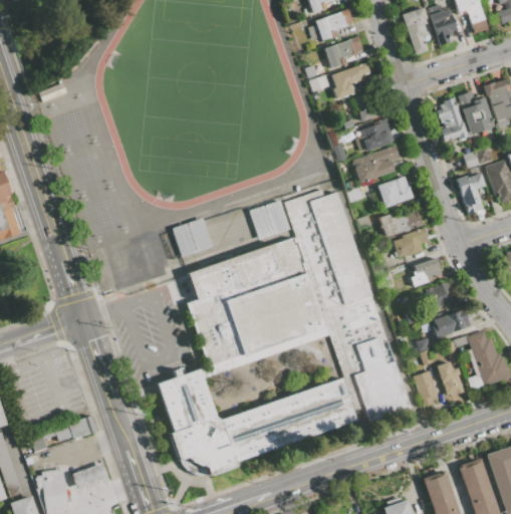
[(307,0),(331,0),(325,2),(327,8),(312,13),(307,0)]
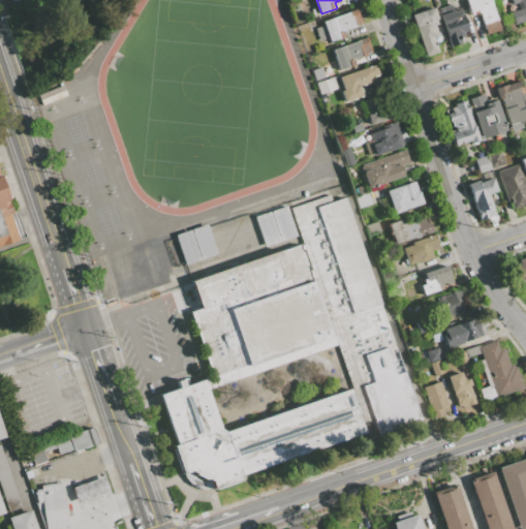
[(468,0),(493,0),(503,29),(489,34),(482,12),(473,16),(468,0)]
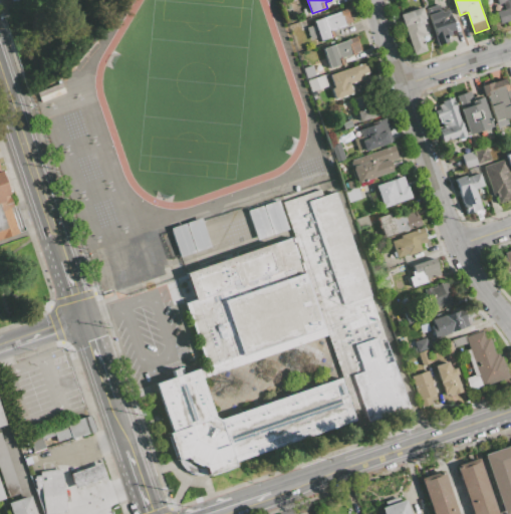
[(510,8),(508,3),(501,5),(499,0),(510,0),(510,20),(503,23),(499,11),(510,8)]
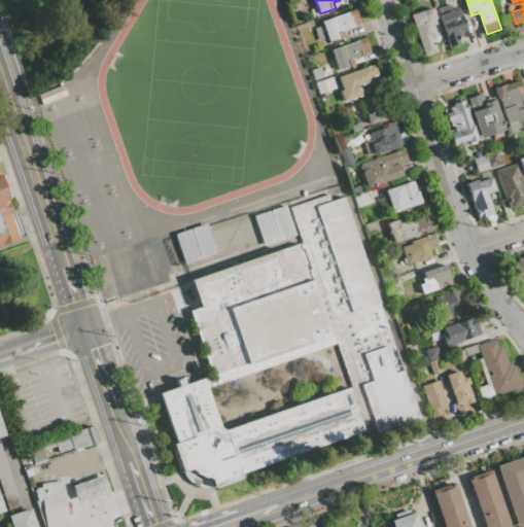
[(439,8),(452,4),(455,12),(462,9),(469,30),(464,32),(465,35),(460,37),(462,43),(452,46),(439,8)]
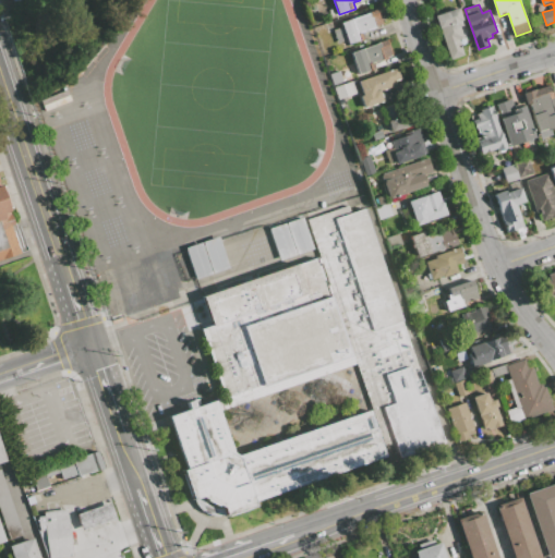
[(436,15),(460,8),(465,21),(461,22),(463,27),(461,27),(466,39),(461,40),(466,55),(453,59),(442,28),(441,28),(436,15)]
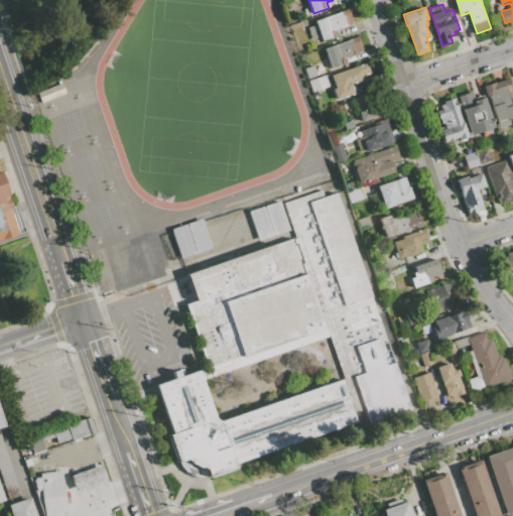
[(355,21),(349,23),(350,26),(337,31),(336,28),(333,29),(329,17),(351,9),(355,21)]
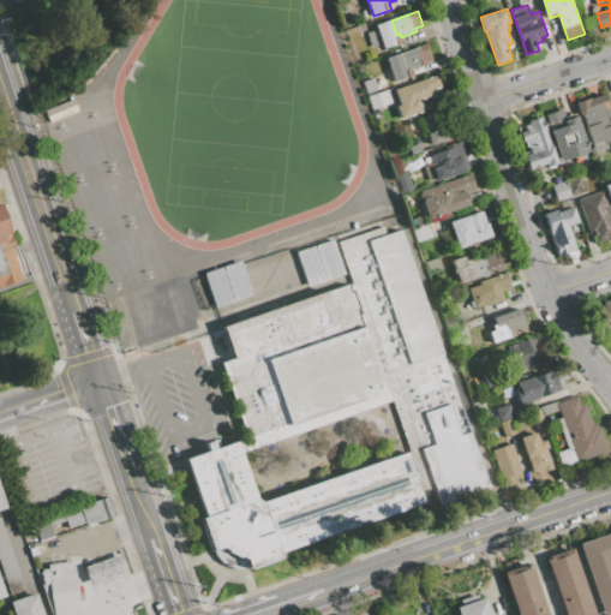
[(377,25),(390,21),(399,45),(385,48),(377,25)]
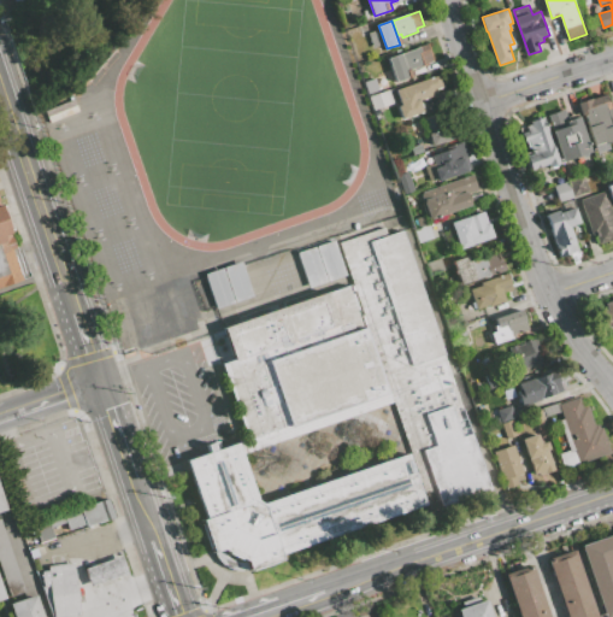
[(370,34),(379,30),(384,46),(375,50),(370,34)]
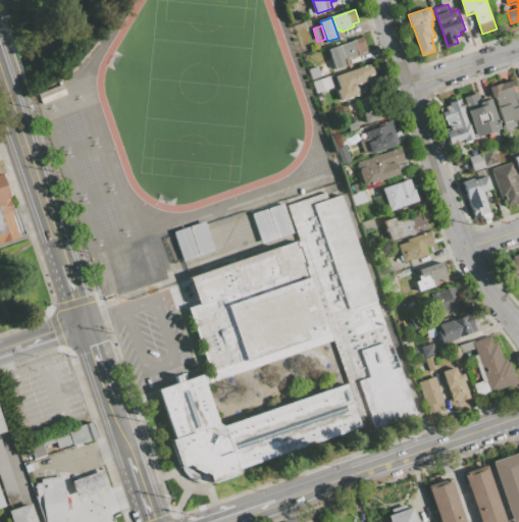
[(330,50),(364,38),(369,52),(350,59),(352,64),(336,69),(330,50)]
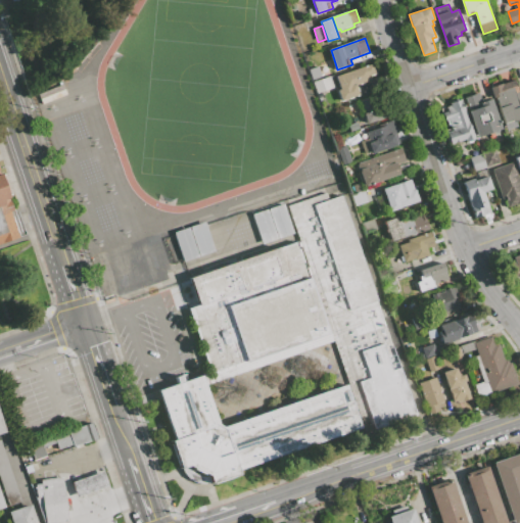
[(337,77),(375,63),(378,74),(373,76),(374,79),(358,85),(362,94),(342,101),(339,90),(342,89),(337,77)]
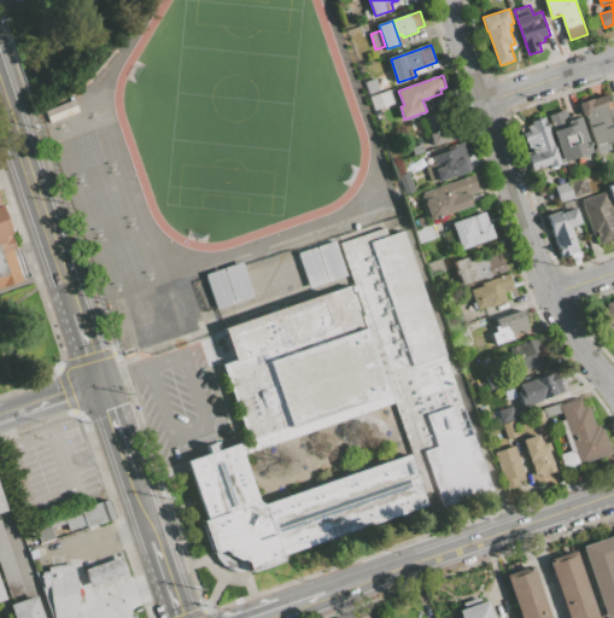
[(366,82),(379,79),(382,91),(370,94),(366,82)]
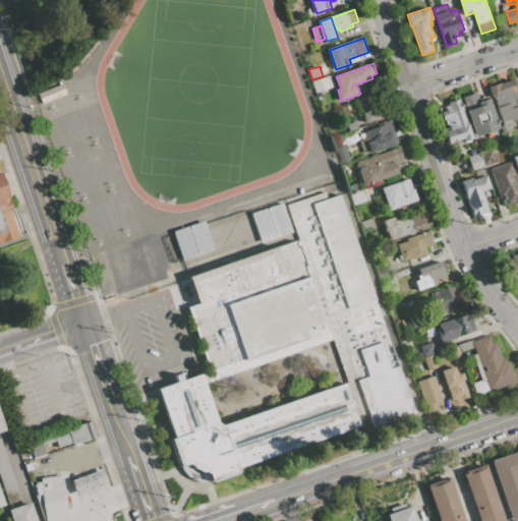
[(313,81),(331,75),(335,88),(318,94),(313,81)]
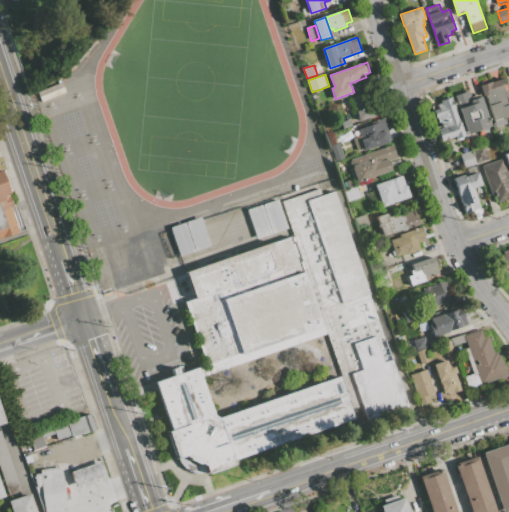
[(482,85),(493,81),(493,82),(505,78),(508,87),(508,96),(507,97),(508,101),(508,117),(505,118),(506,123),(496,126),(494,120),(495,120),(487,96),(485,96),(482,85)]
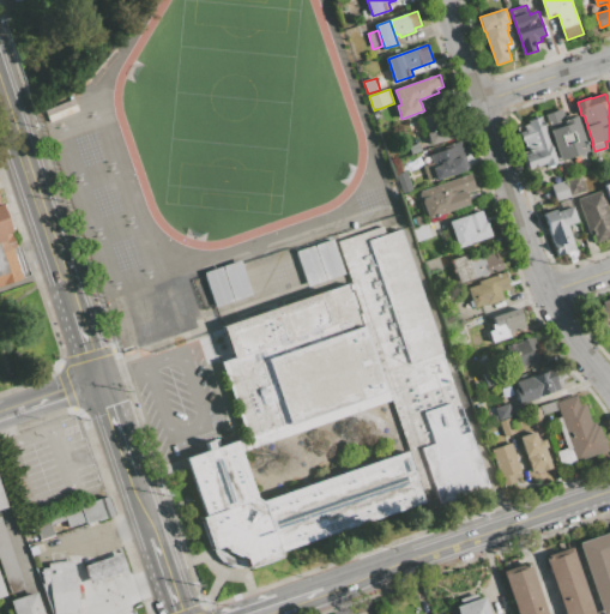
[(544,115),(563,109),(567,118),(578,113),(591,151),(562,161),(551,130),(550,131),(544,115)]
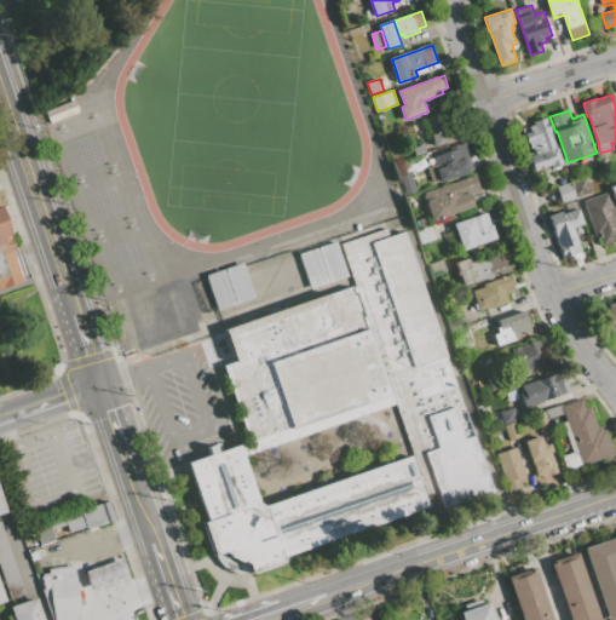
[(427,119),(441,115),(445,130),(461,125),(465,137),(437,147),(427,119)]
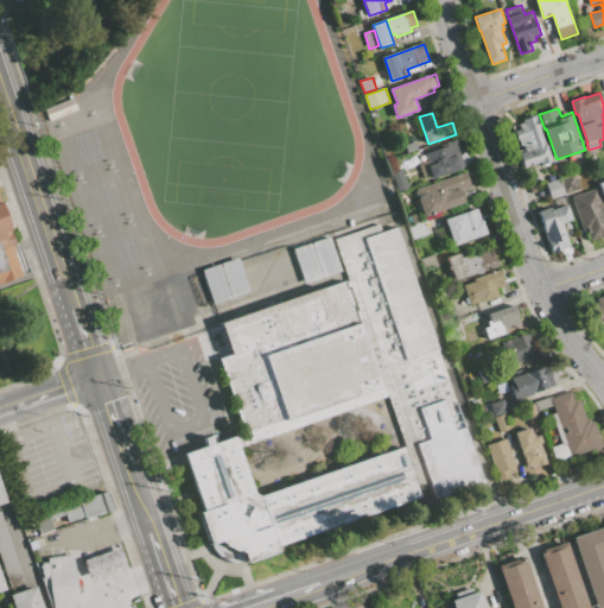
[(520,152),(527,149),(523,138),(516,140),(513,132),(522,130),(521,124),(526,122),(525,119),(538,114),(553,162),(541,165),(540,162),(525,168),(520,152)]
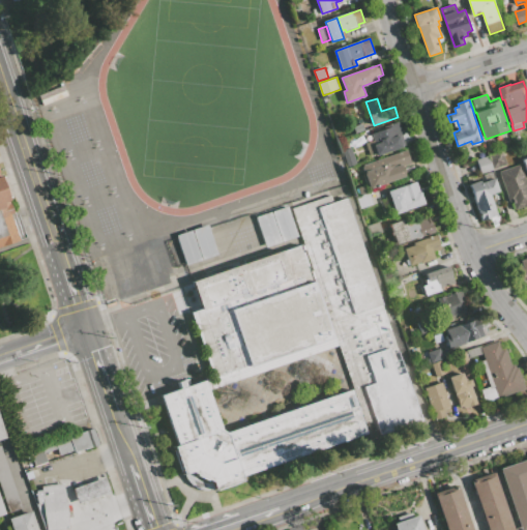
[(379,156),(378,153),(372,156),(367,143),(375,140),(373,134),(390,127),(389,125),(400,122),(408,146),(379,156)]
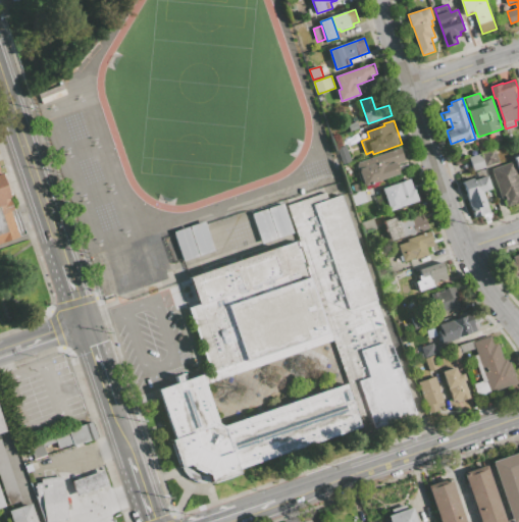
[(350,124),(360,121),(361,127),(352,131),(350,124)]
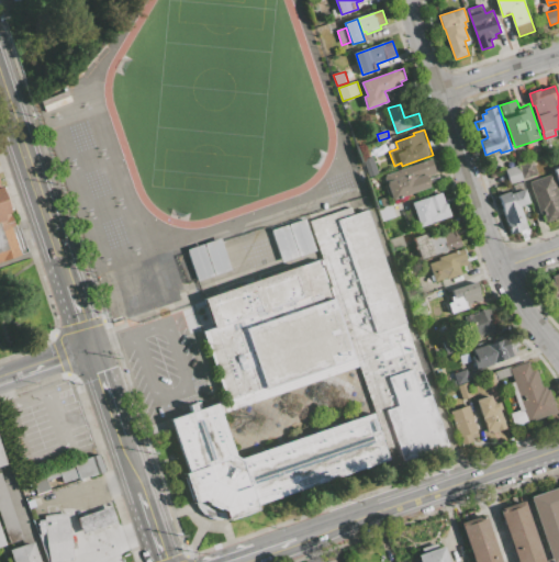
[(365,159),(375,156),(381,173),(370,177),(365,159)]
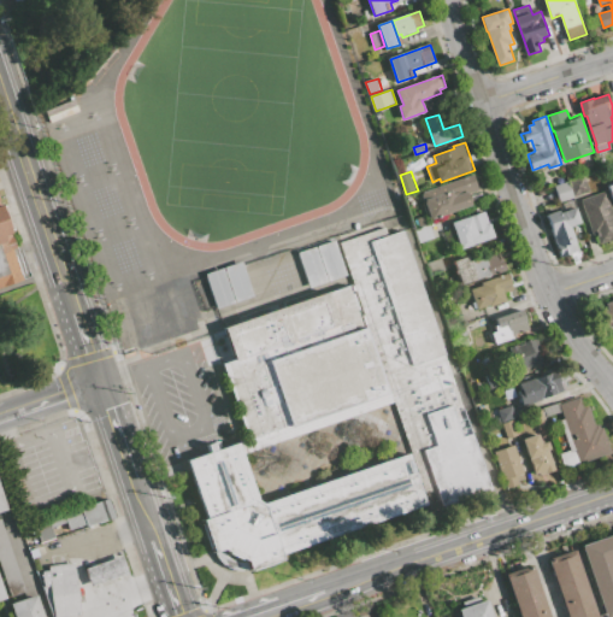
[(423,193),(476,175),(481,189),(470,193),(475,205),(431,219),(423,193)]
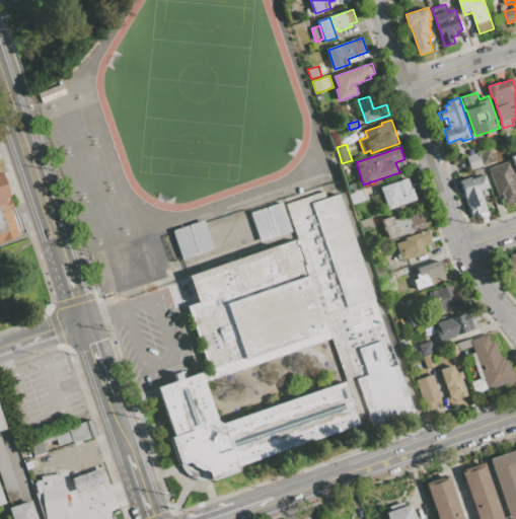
[(493,149),(497,160),(485,165),(481,153),(493,149)]
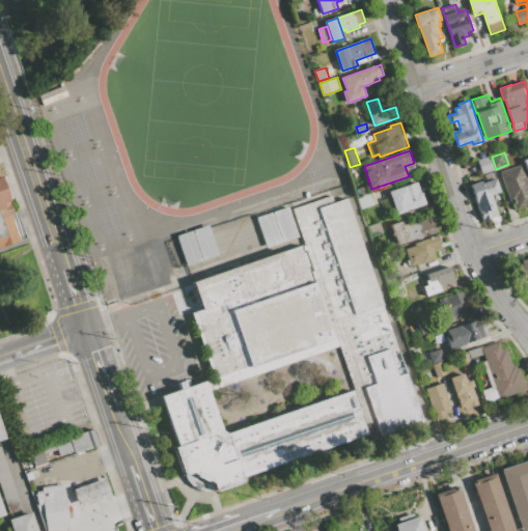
[(478,161),(491,157),(495,170),(483,174),(478,161)]
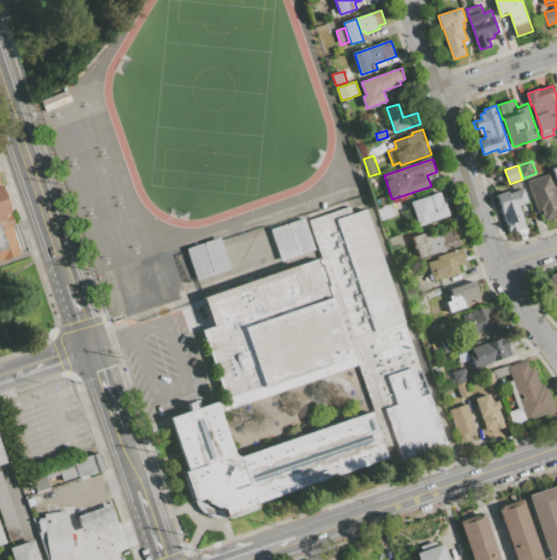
[(530,182),(541,213),(544,212),(546,221),(555,218),(555,219),(556,219),(556,188),(552,174),(530,182)]
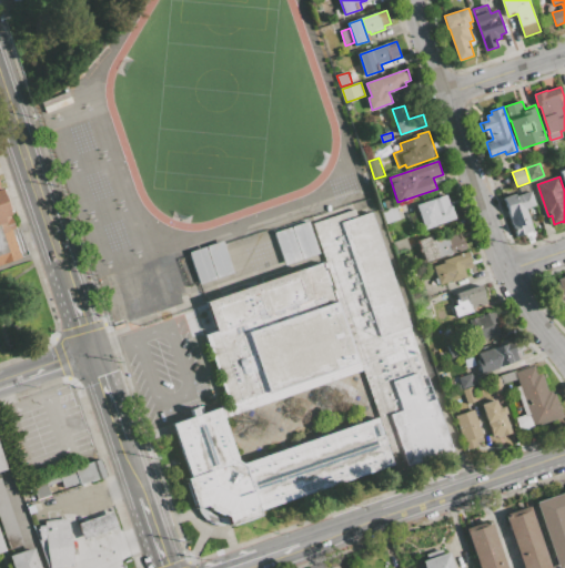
[(0,181),(14,229),(11,230),(21,259),(0,265),(0,181)]
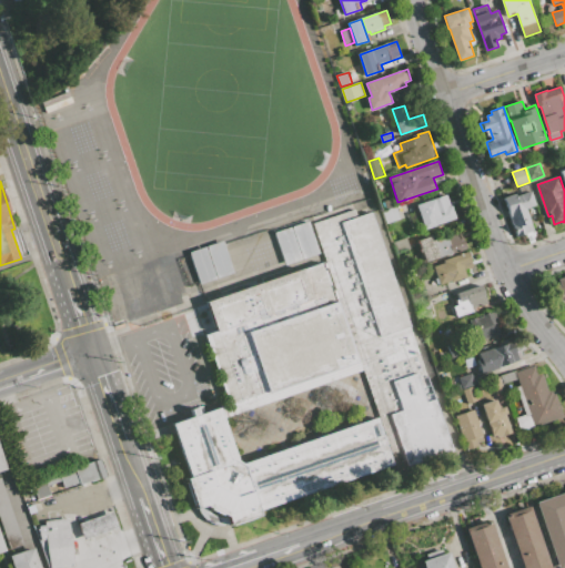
[(504,198),(516,194),(517,196),(533,191),(538,204),(528,208),(536,231),(517,236),(504,198)]
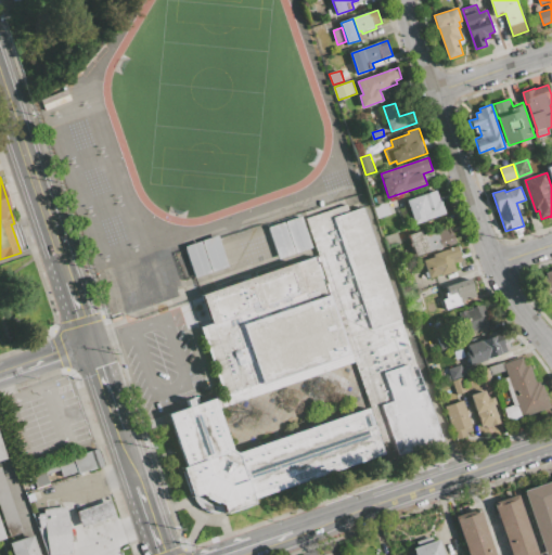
[(408,201),(437,191),(441,202),(444,201),(448,213),(416,223),(408,201)]
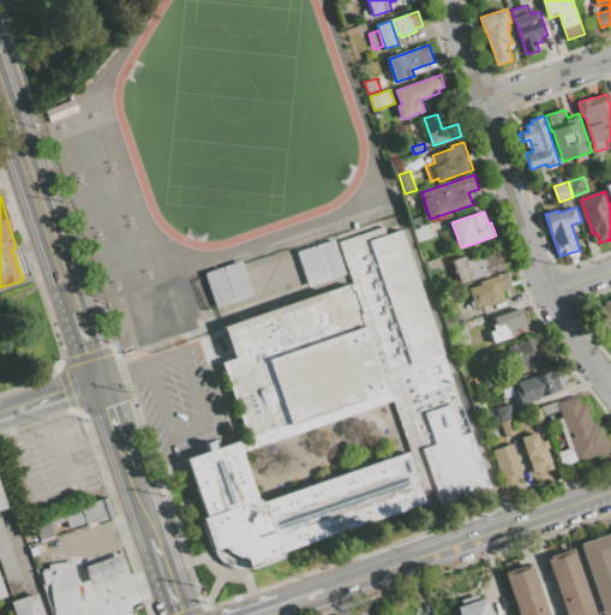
[(417,218),(424,216),(426,224),(419,226),(417,218)]
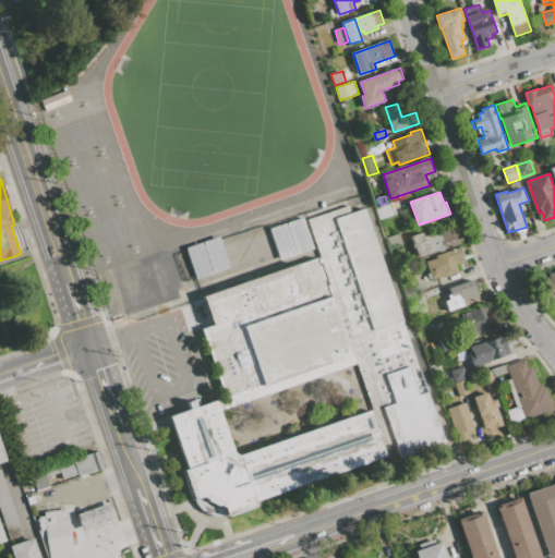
[(376,207),(390,203),(394,215),(381,219),(376,207)]
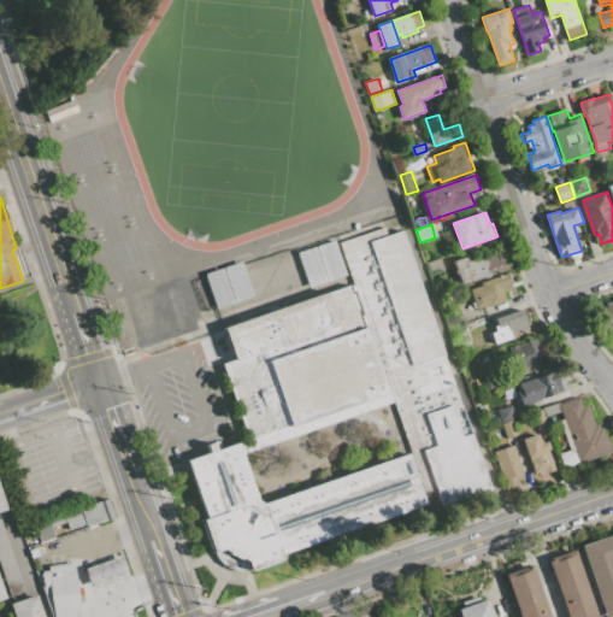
[(225,327),(329,291),(330,294),(355,285),(341,242),(385,227),(389,236),(404,231),(493,487),(434,509),(395,400),(245,454),(240,441),(249,438),(224,364),(237,360),(225,327)]
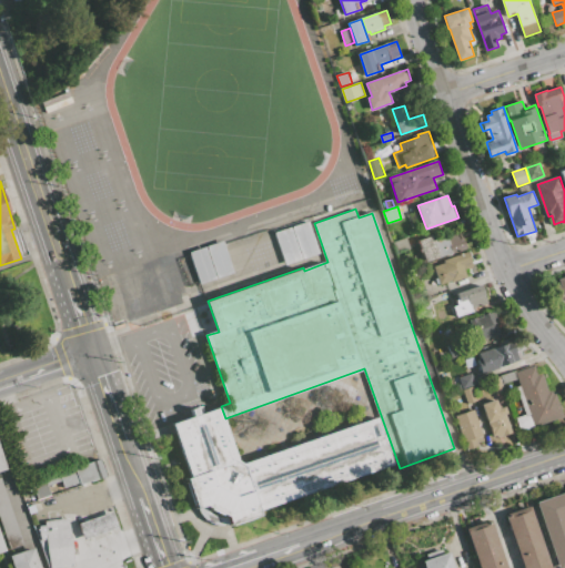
[(402,220),(419,215),(422,229),(406,233),(402,220)]
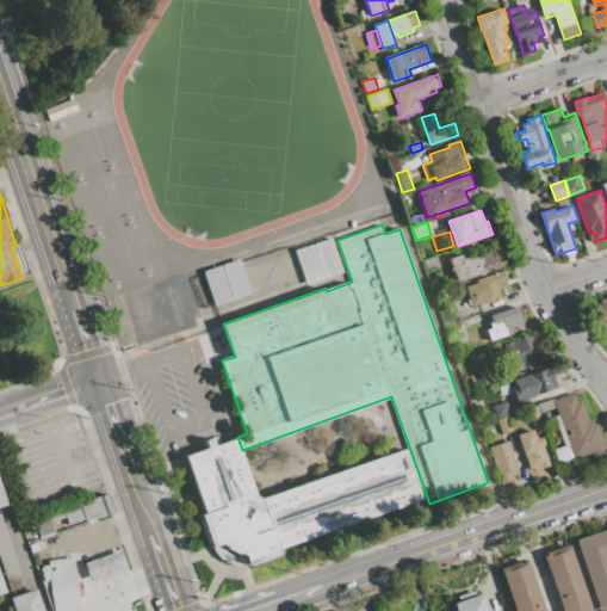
[(333,238),(345,272),(328,278),(315,245),(333,238)]
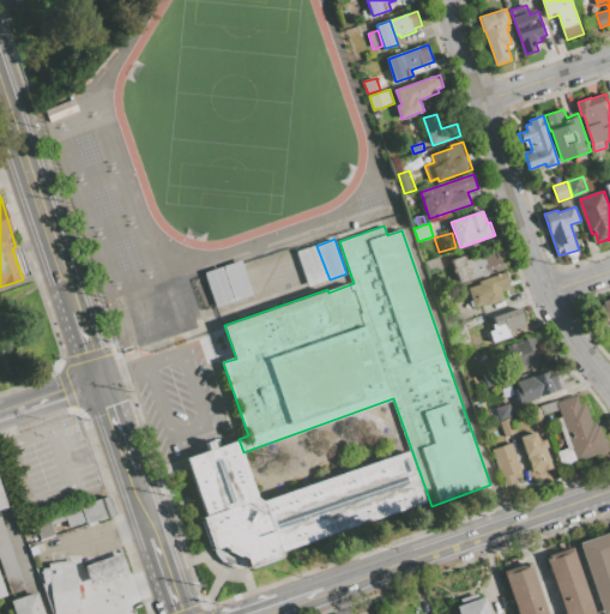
[(297,252),(315,246),(327,280),(310,286),(297,252)]
